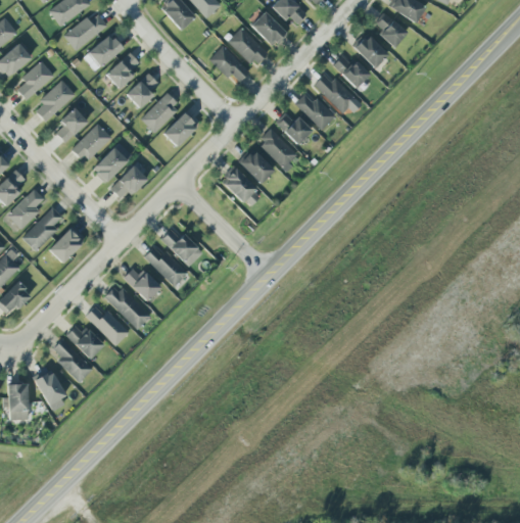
[(60,27),(91,5),(87,0),(65,0),(50,11),(60,27)]
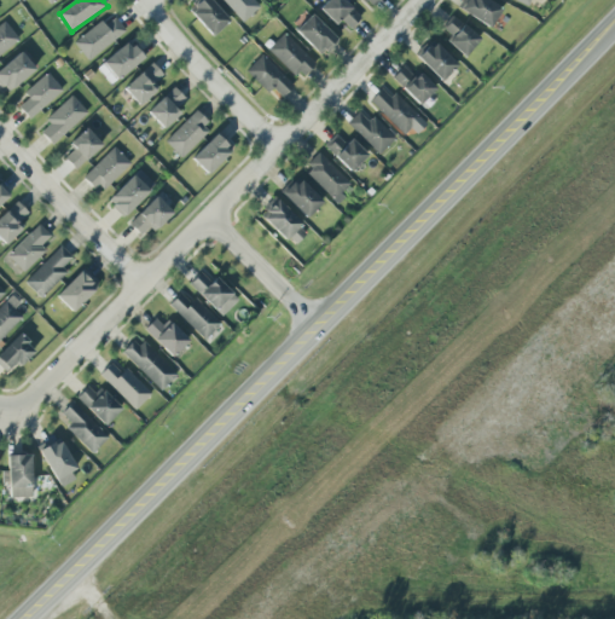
[(215,35),(232,18),(213,0),(201,0),(190,11),(215,35)]
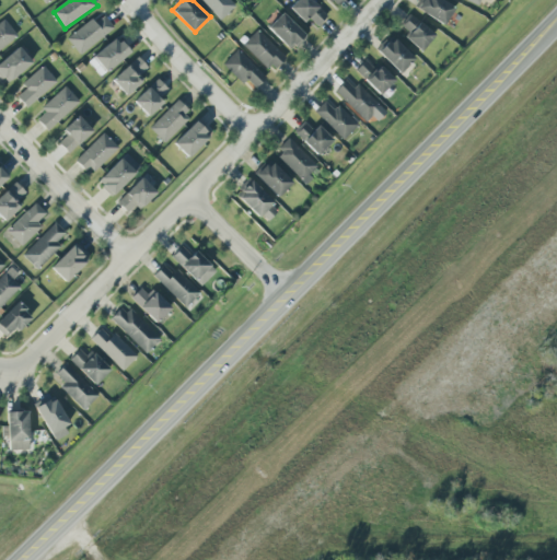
[(202,0),(222,20),(238,6),(232,0),(202,0)]
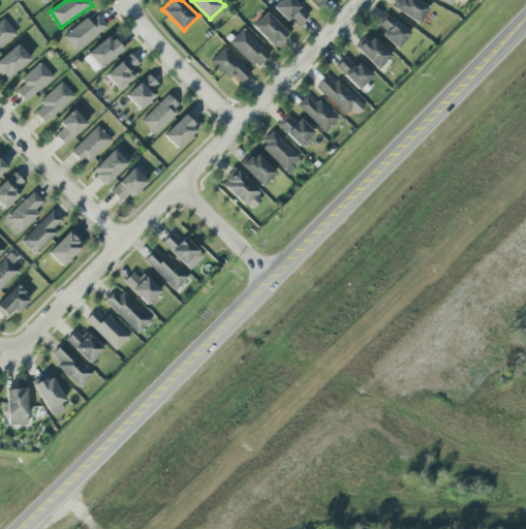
[(289,22),(294,18),(301,25),(311,14),(296,0),(281,0),(275,7),(289,22)]
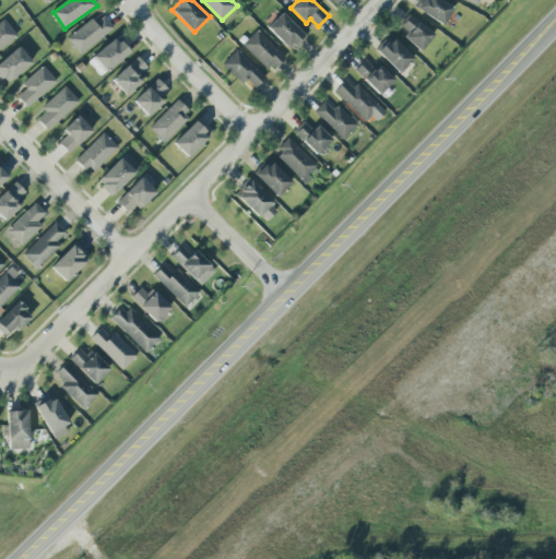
[(444,25),(456,9),(444,0),(423,0),(418,8),(444,25)]
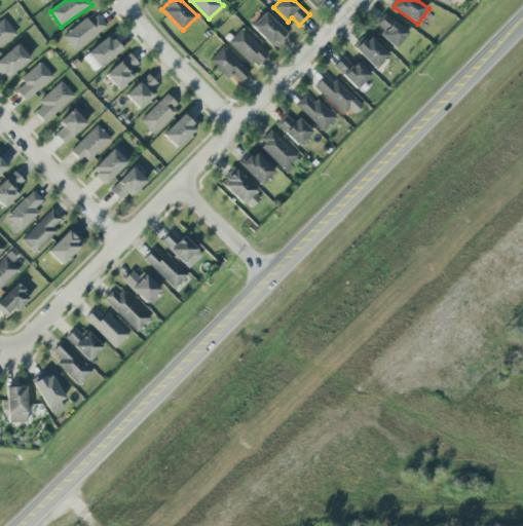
[(77,51),(109,26),(97,11),(66,37),(77,51)]
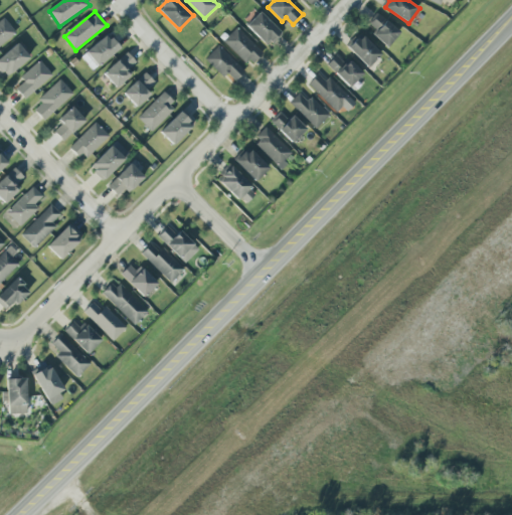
[(282,33),(262,12),(247,25),(268,46),(282,33)]
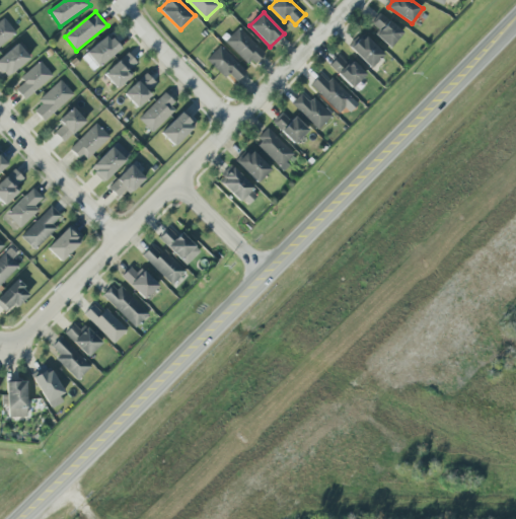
[(404,33),(382,13),(373,22),(381,30),(377,35),(391,48),(404,33)]
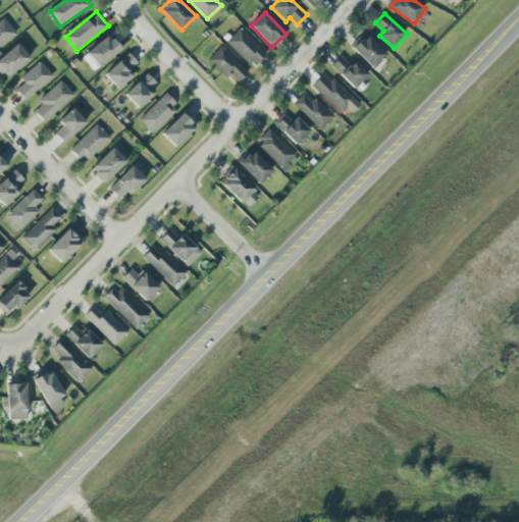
[(0,47),(18,34),(6,18),(0,22),(0,47)]
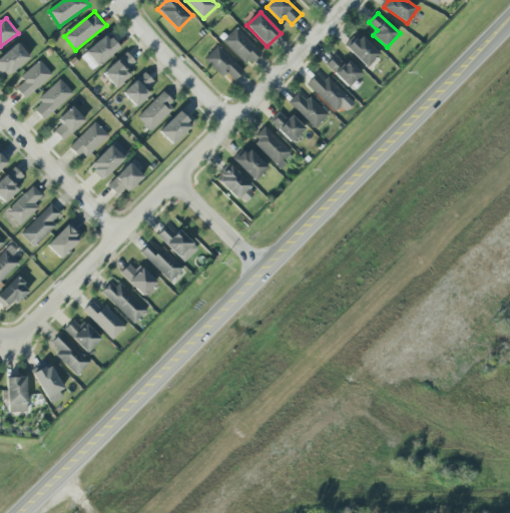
[(263,52),(237,27),(223,41),(248,66),(263,52)]
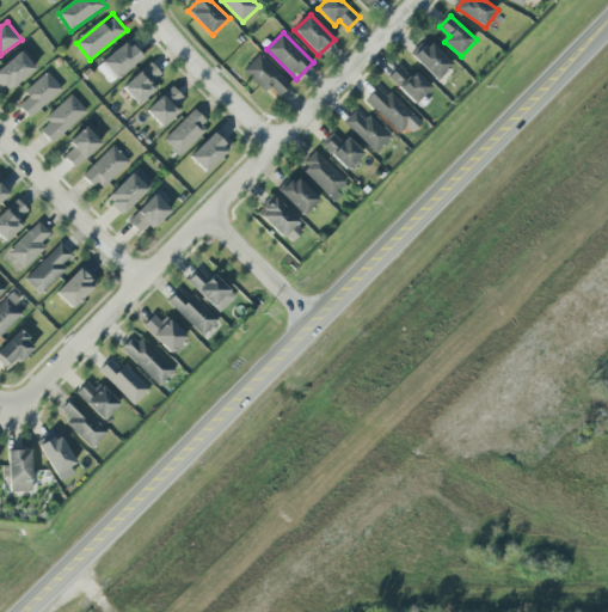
[(112,84),(143,57),(129,41),(98,66),(112,84)]
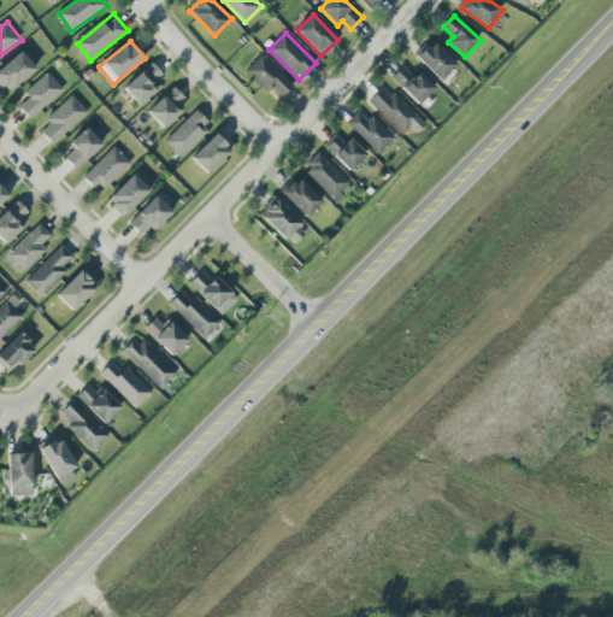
[(418,57),(442,81),(458,65),(435,41),(418,57)]
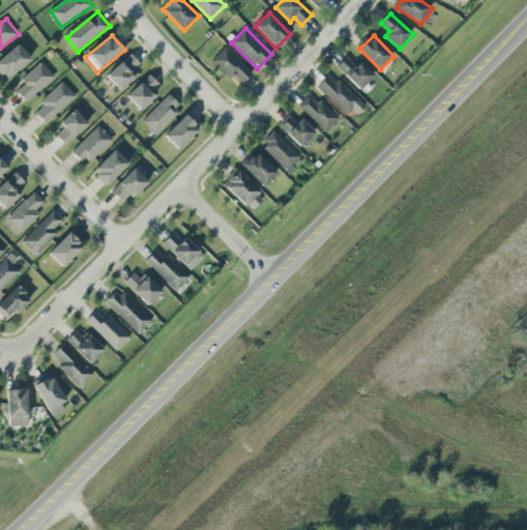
[(32,59),(20,43),(0,60),(0,69),(8,80),(32,59)]
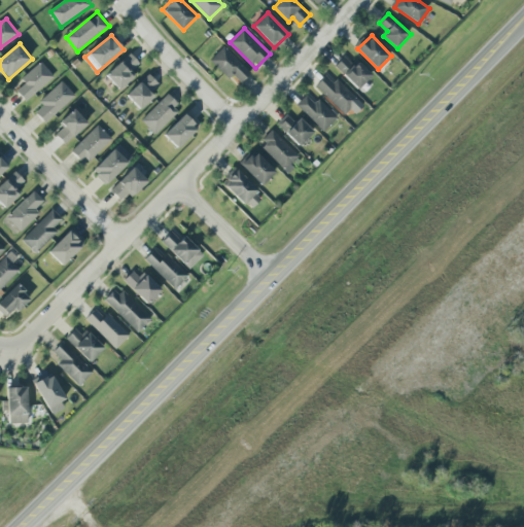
[(231,78),(234,75),(242,83),(252,73),(225,46),(212,61),(231,78)]
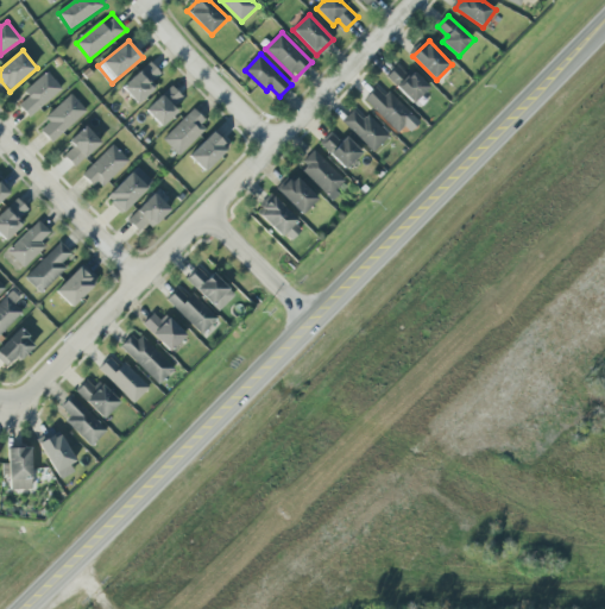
[(153,81),(163,74),(152,62),(124,86),(139,105),(159,87),(153,81)]
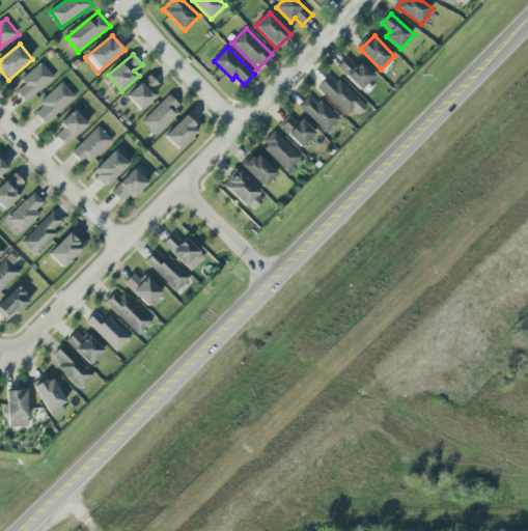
[(362,90),(374,78),(350,54),(338,66),(362,90)]
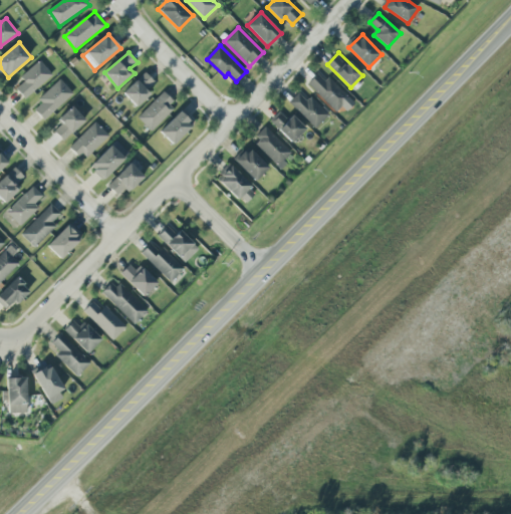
[(18,88),(26,98),(54,75),(41,60),(21,77),(25,82),(18,88)]
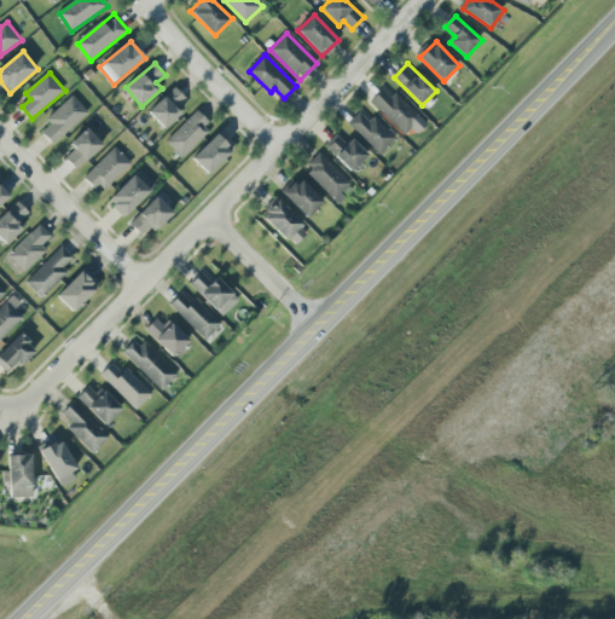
[(187,99),(177,86),(150,113),(166,129),(184,113),(179,108),(187,99)]
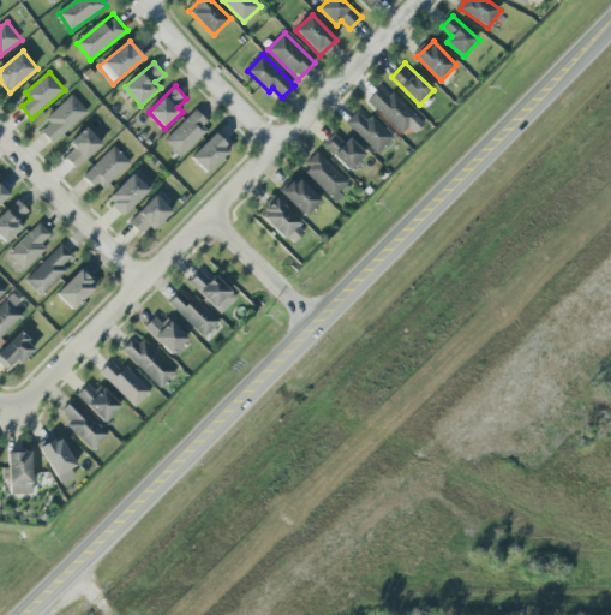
[(395,93),(390,97),(381,88),(369,100),(402,135),(411,126),(415,132),(425,124),(395,93)]
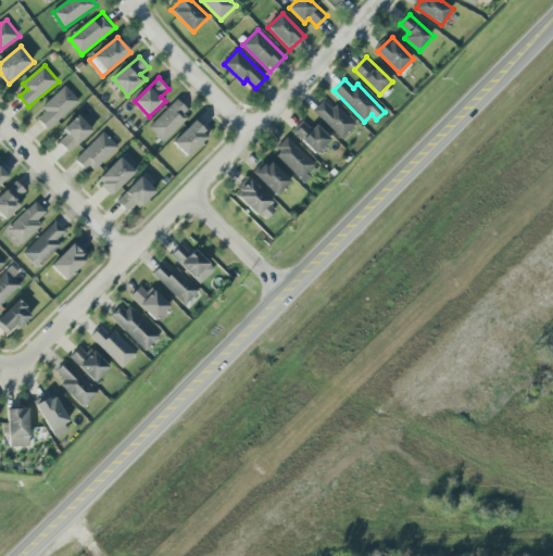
[(80,101),(66,86),(42,108),(47,111),(38,119),(49,130),(80,101)]
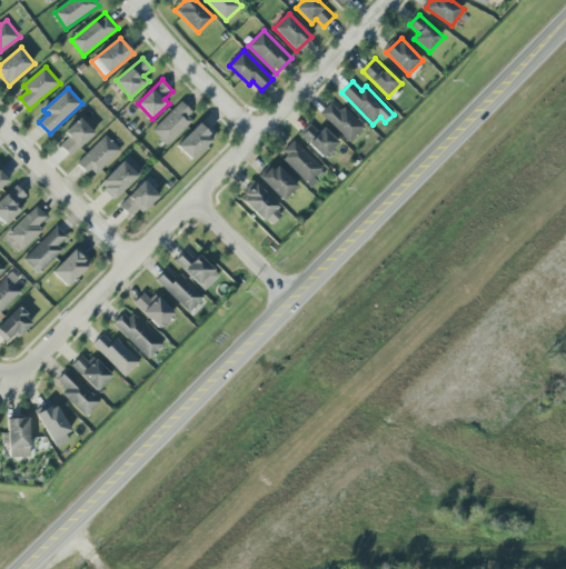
[(182,100),(154,130),(169,146),(194,120),(189,117),(194,111),(182,100)]
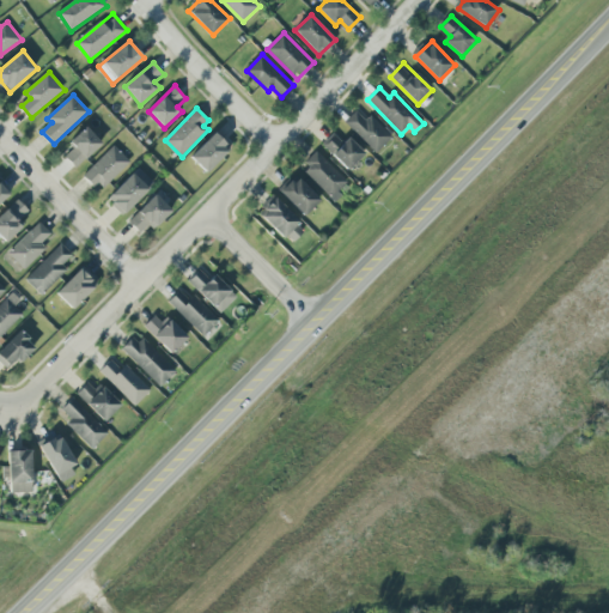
[(393,137),(372,115),(366,120),(358,110),(346,122),(376,153),(393,137)]
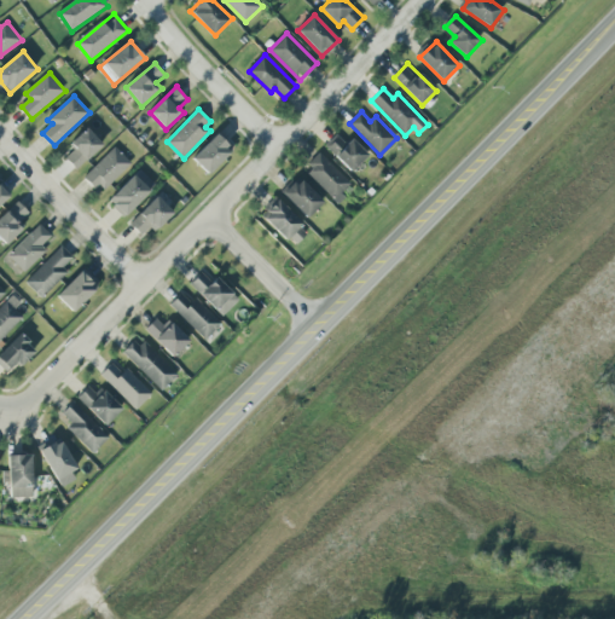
[(67,158),(77,169),(104,145),(88,127),(71,144),(76,149),(67,158)]
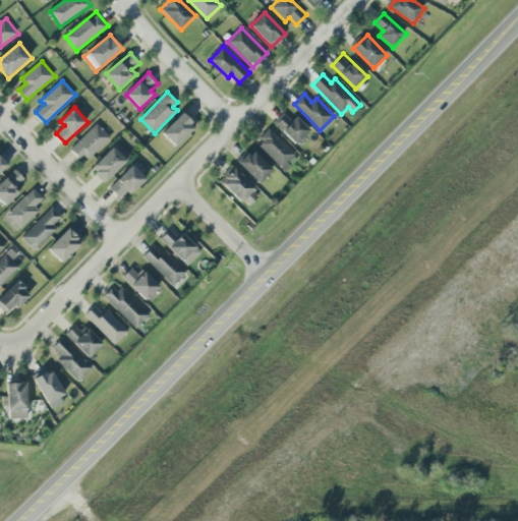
[(177,147),(197,126),(183,113),(163,133),(177,147)]
